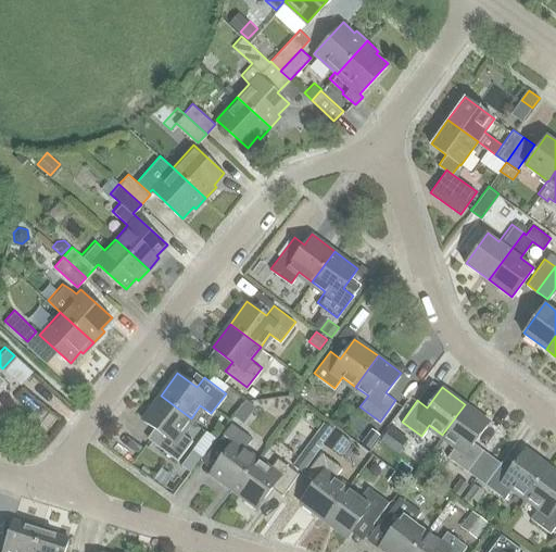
[(181,431),(191,418),(161,396),(143,418),(163,434),(155,443),(177,460),(192,439),(181,431)]
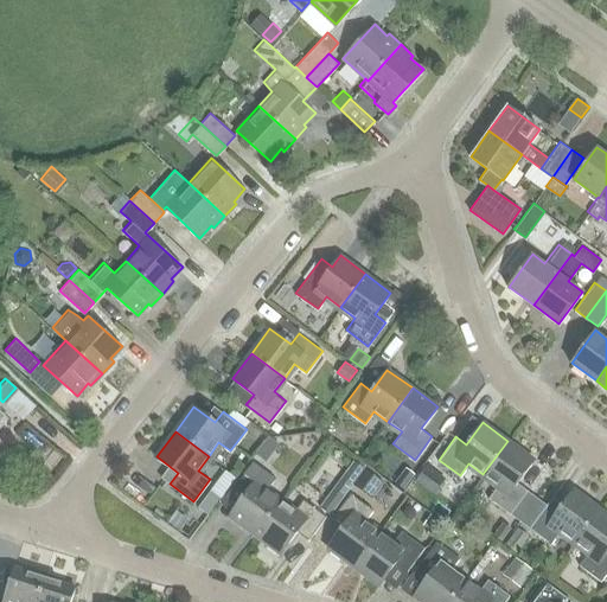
[(266,460),(279,441),(268,434),(255,452),(266,460)]
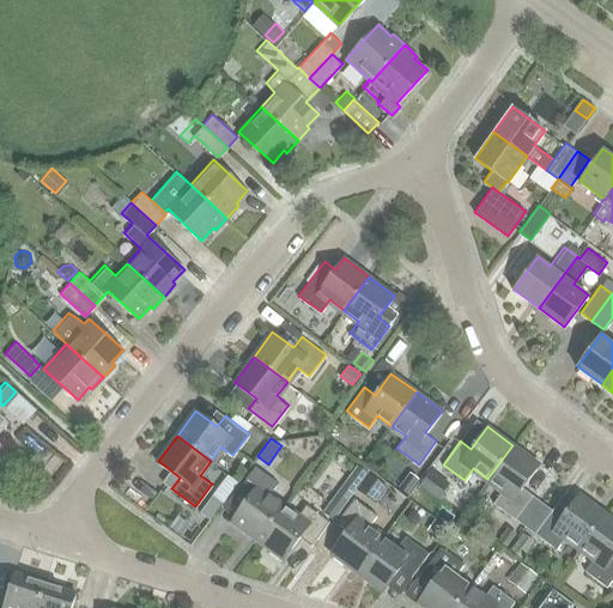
[(525,526),(542,502),(522,486),(538,464),(513,445),(487,479),(502,490),(493,502),(525,526)]
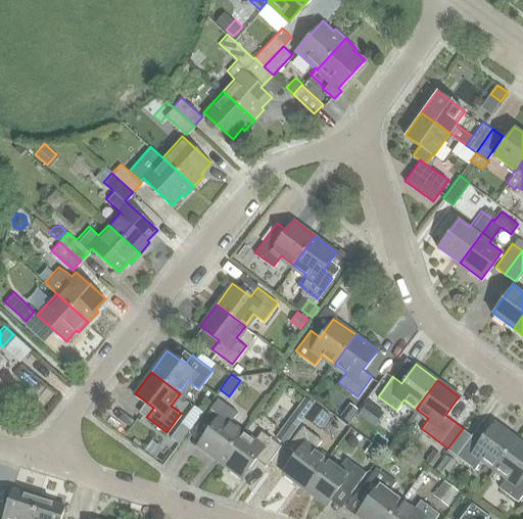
[(304,394),(294,408),(304,416),(315,402),(304,394)]
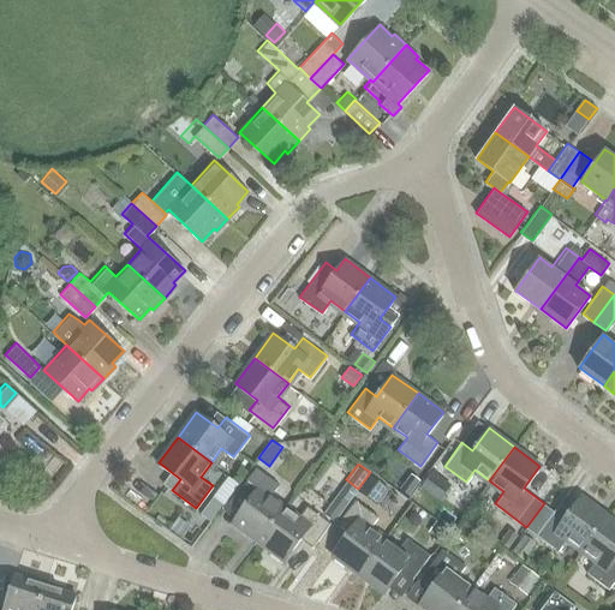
[(258,539),(284,506),(269,495),(279,483),(256,467),(239,491),(250,498),(233,521),(258,539)]
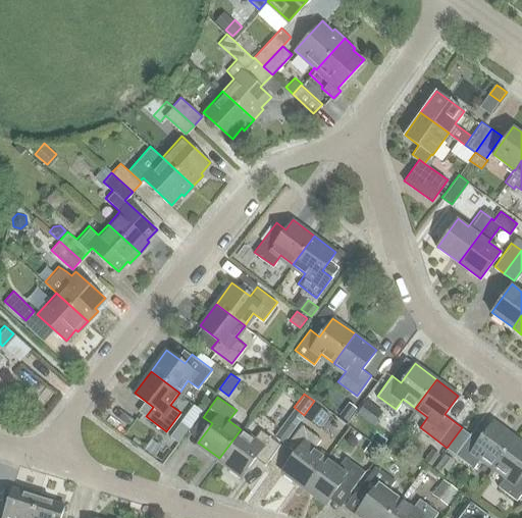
[(382,410),(366,398),(357,411),(373,423),(382,410)]
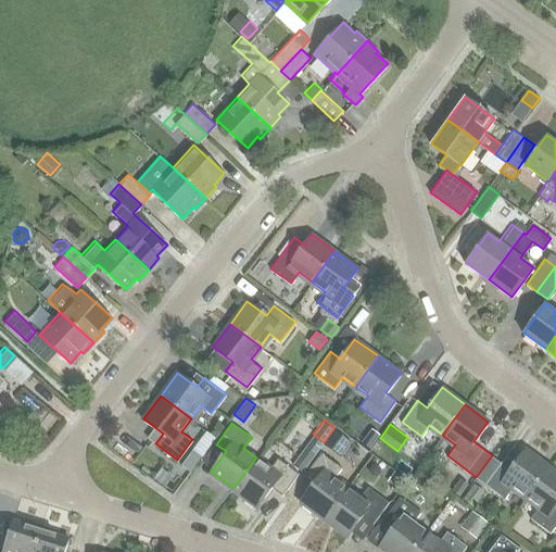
[(371,426),(361,441),(370,447),(380,433),(371,426)]
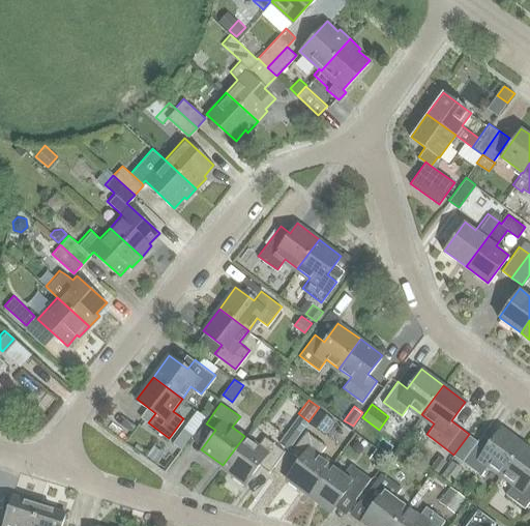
[(335,419),(319,407),(308,421),(324,434),(335,419)]
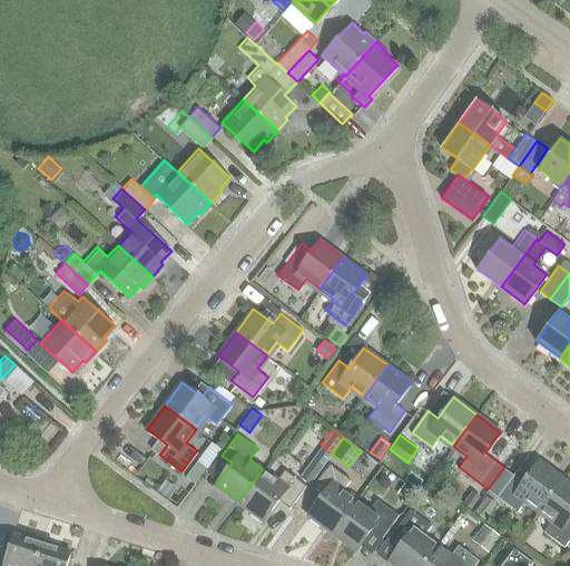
[(198,459),(186,476),(195,482),(207,466),(198,459)]
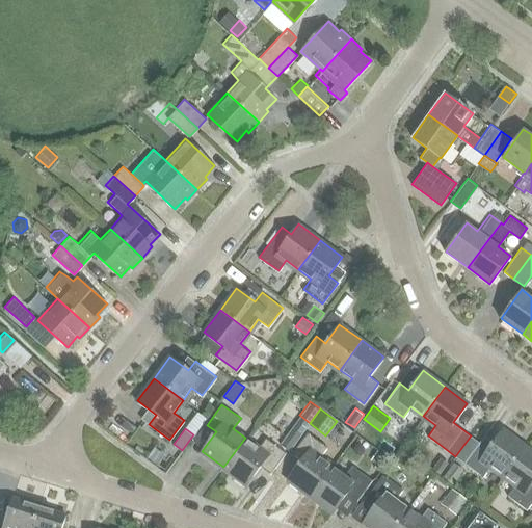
[(289,450),(299,437),(290,428),(280,442),(289,450)]
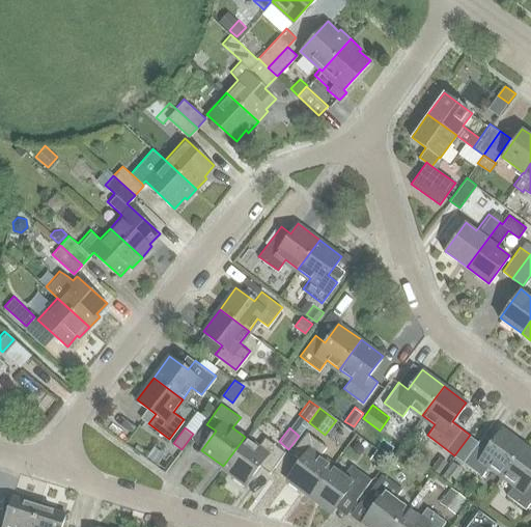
[(478,440),(470,435),(454,455),(482,475),(490,465),(502,474),(524,445),(501,428),(493,441),(483,434),(478,440)]
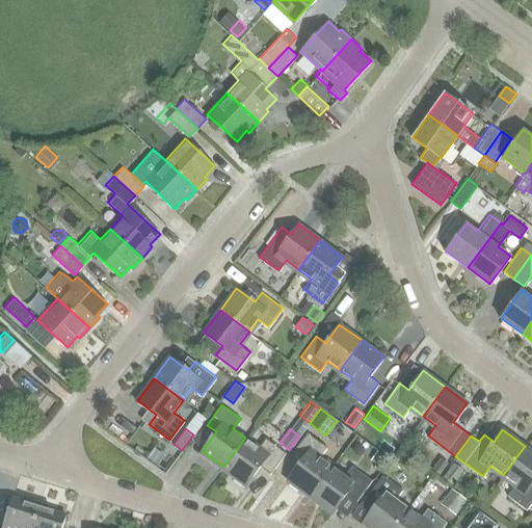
[(311,495),(331,466),(319,456),(327,446),(308,431),(292,452),(302,459),(288,478),(311,495)]
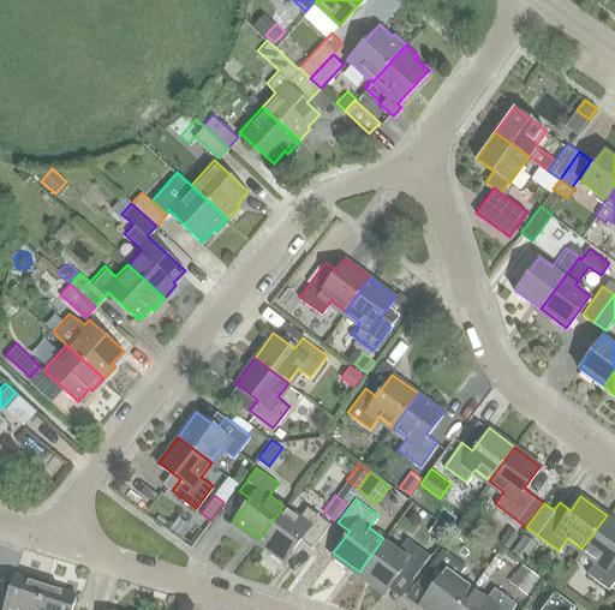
[(312,545),(330,521),(306,504),(298,516),(284,506),(258,539),(285,558),(300,537),(312,545)]
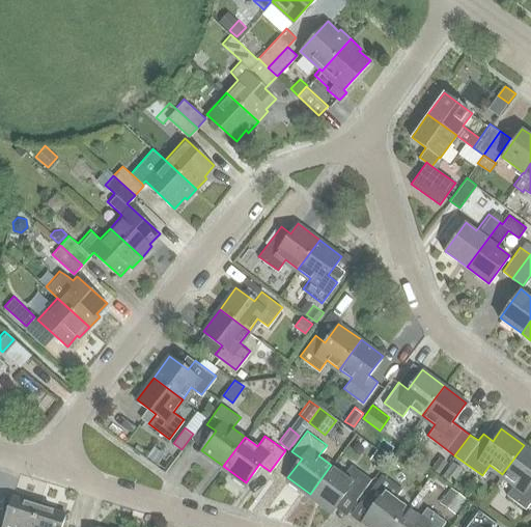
[(530,450),(524,445),(502,474),(514,482),(506,493),(526,507),(530,499),(530,450)]
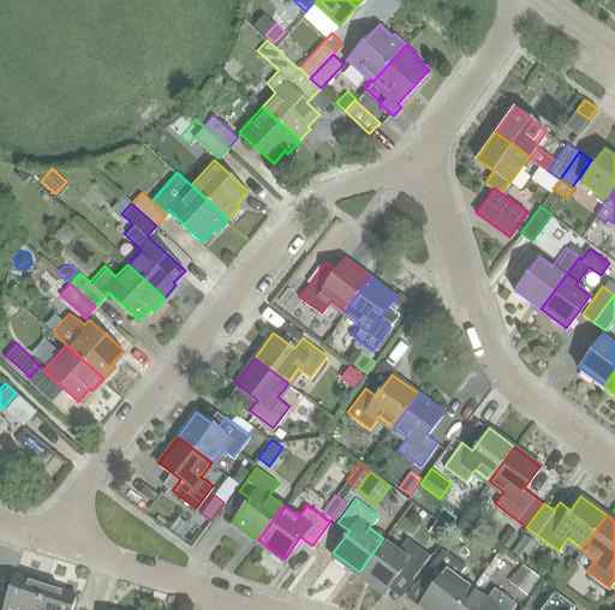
[(449,527),(436,518),(428,530),(441,538),(449,527)]
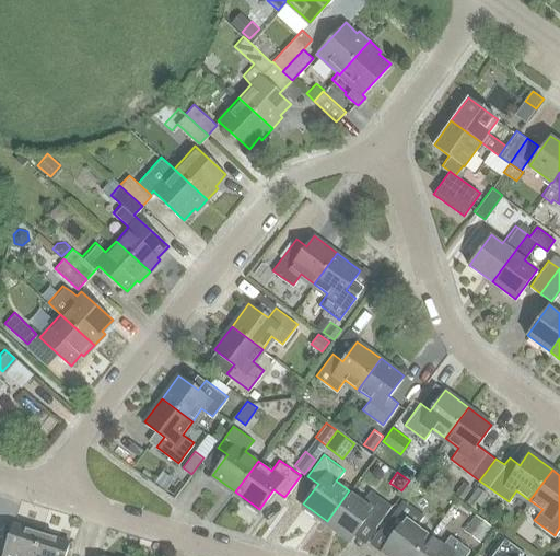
[(421,473),(412,485),(420,491),(430,479),(421,473)]
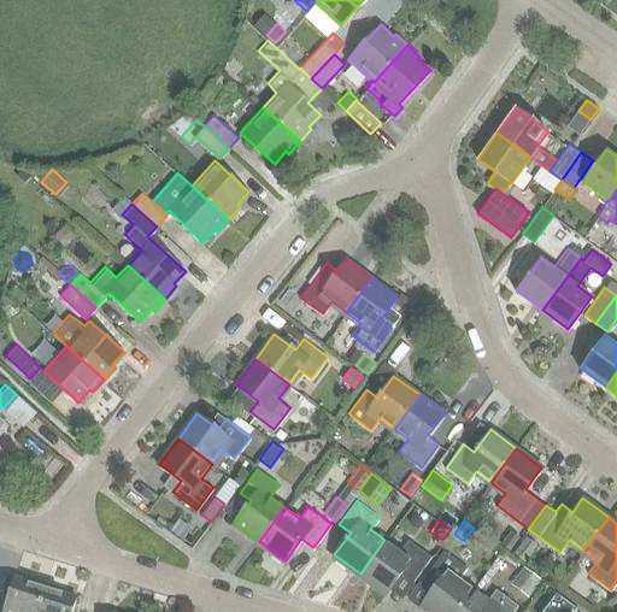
[(501,542),(511,548),(521,535),(511,528),(501,542)]
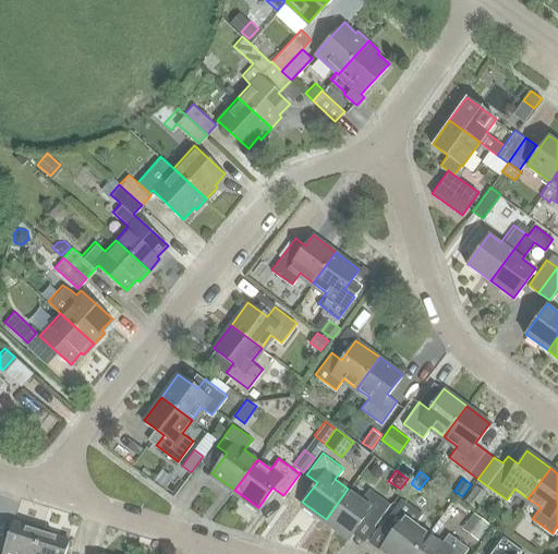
[(464,500),(474,506),(485,491),(475,484),(464,500)]
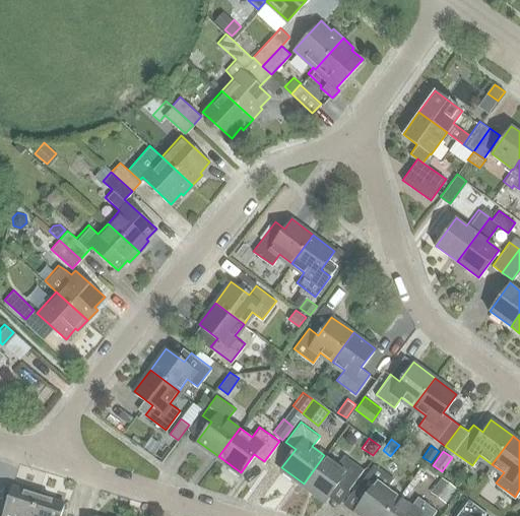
[(348,489),(364,468),(344,454),(336,464),(324,455),(304,484),(325,500),(338,480),(348,489)]
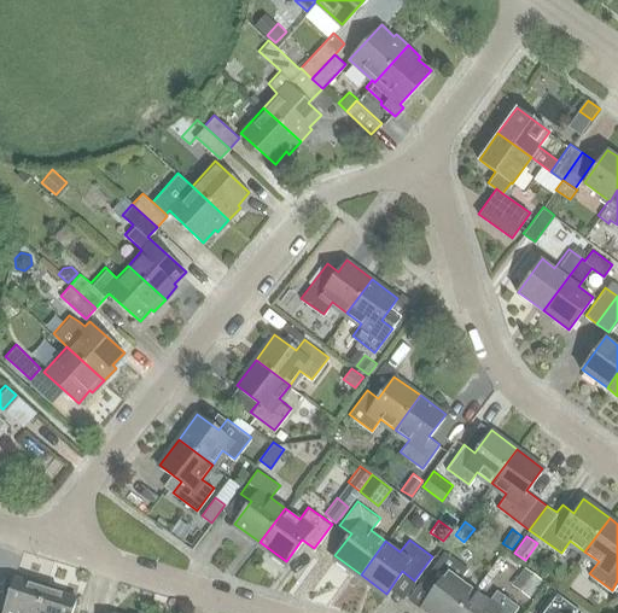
[(433,612),(455,612),(473,590),(459,579),(467,567),(444,550),(421,582),(433,590),(423,605),(433,612)]
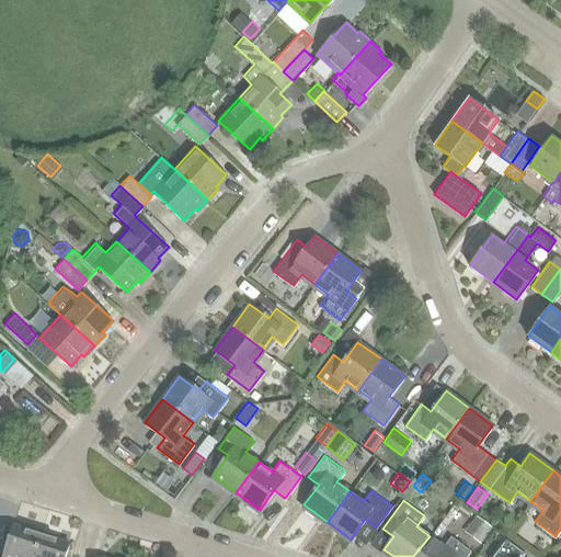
[(490,525),(474,513),(462,530),(478,542),(490,525)]
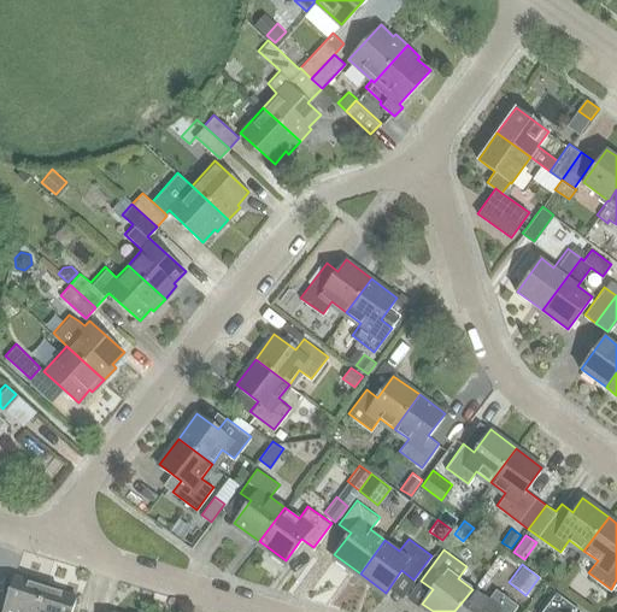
[(36,611),(46,584),(15,575),(3,611),(36,611)]
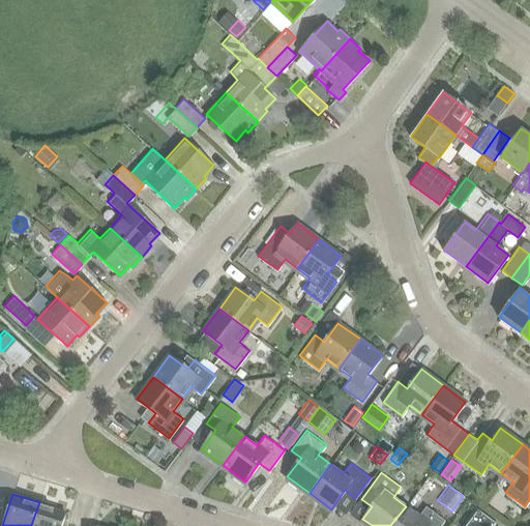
[(60,525),(65,512),(39,502),(31,525),(60,525)]
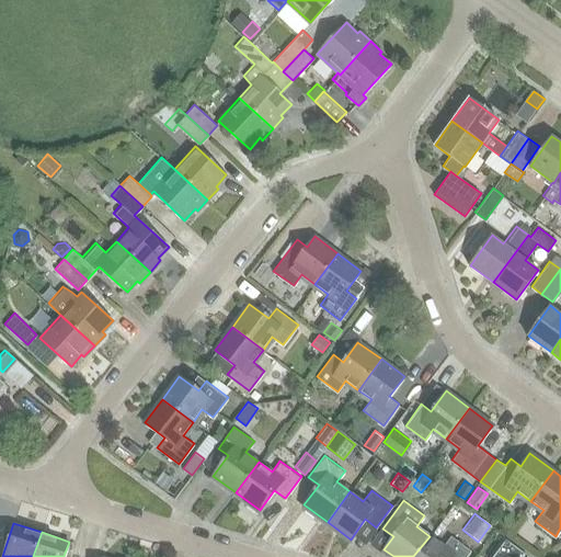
[(465,556),(471,549),(450,534),(443,545),(430,536),(413,556),(465,556)]
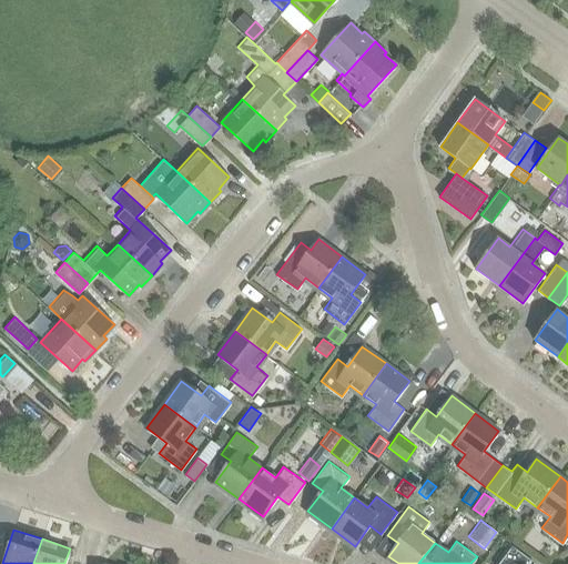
[(531,563),(534,562),(511,545),(498,563),(531,563)]
